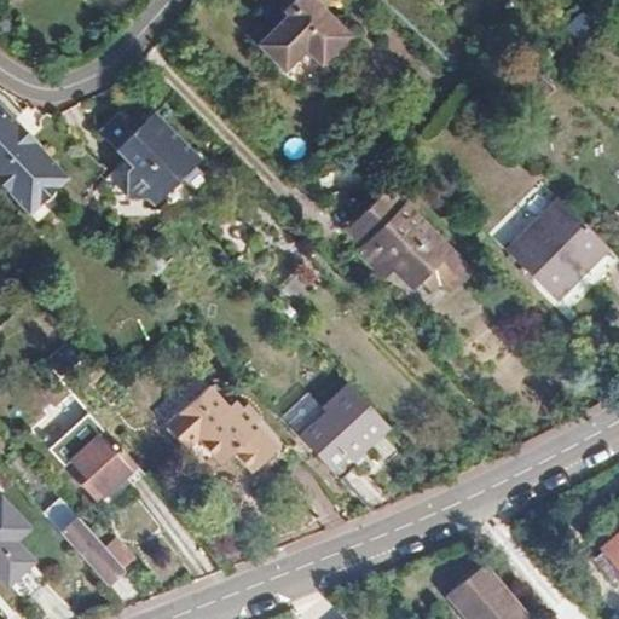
[(352,36),(314,0),(296,0),(285,11),(290,16),(260,46),(287,71),(307,50),(323,65),(352,36)]
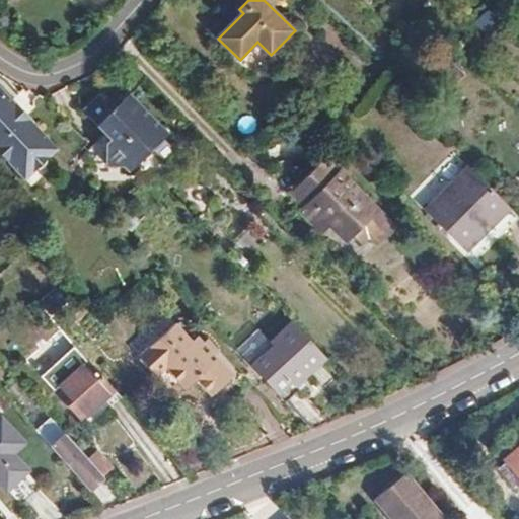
[(91,91),(77,106),(104,134),(98,139),(99,159),(118,159),(122,164),(146,141),(156,152),(167,141),(156,131),(159,127),(122,88),(119,91),(116,94),(116,104),(104,104),(91,91)]
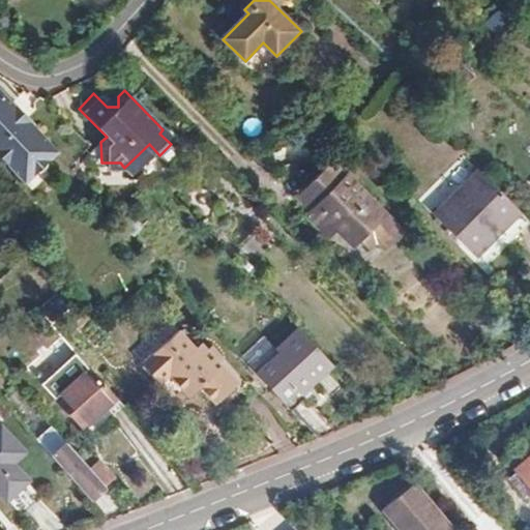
[(121,93),(93,93),(107,107),(118,107),(118,96),(121,93)]
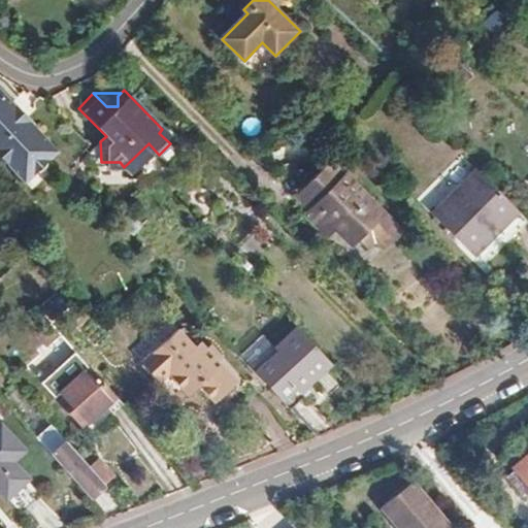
[(0,159),(2,162),(20,156),(28,149),(34,155),(45,143),(26,123),(26,114),(20,108),(4,109),(0,104),(0,100),(2,98),(0,95),(0,159)]
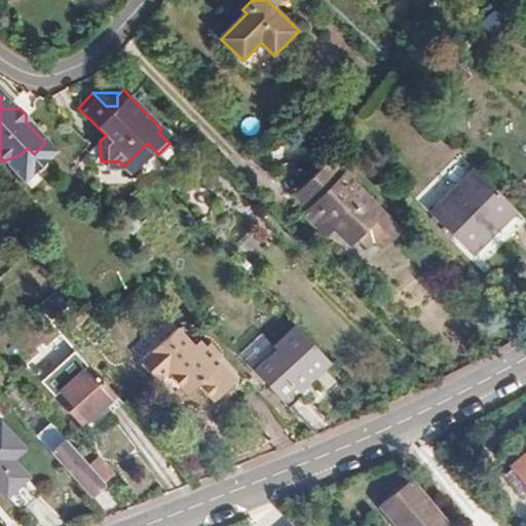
[(20,155),(2,161),(12,172),(16,170),(34,154),(28,148),(20,155)]
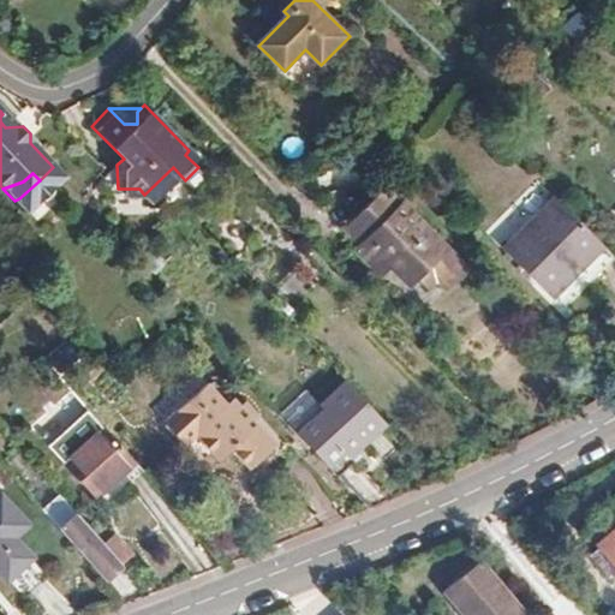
[(358,244),(365,237),(372,244),(365,251),(384,272),(389,267),(399,258),(421,281),(428,288),(437,280),(442,285),(453,285),(463,275),(463,262),(386,185),(342,228),(358,244)]
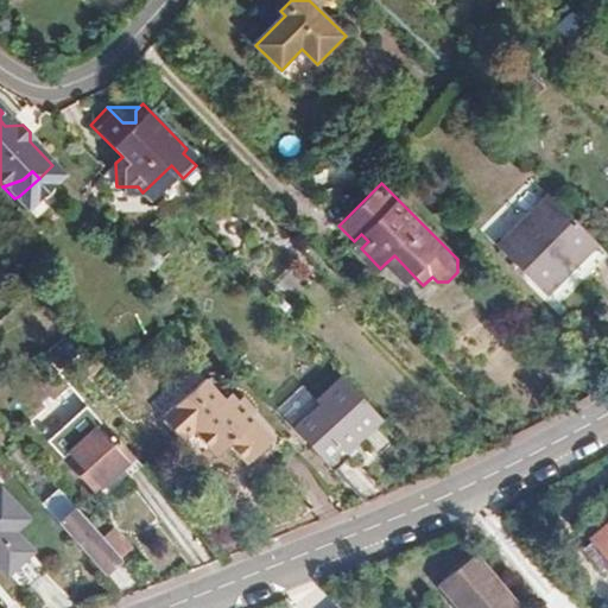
[(548,195),(496,246),(556,305),(605,254),(548,195)]
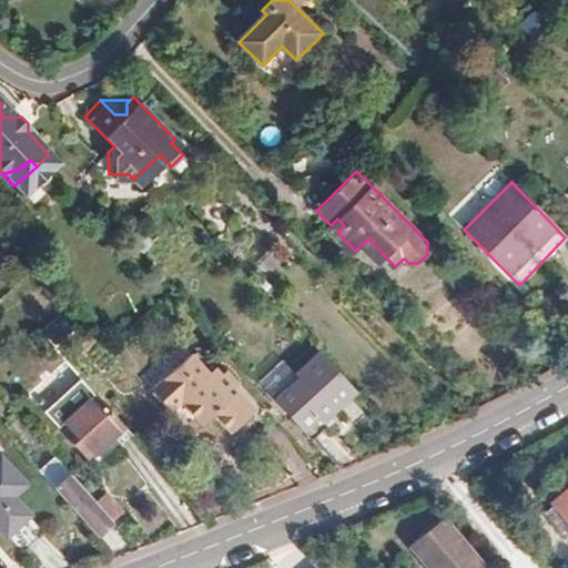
[(337,219),(331,225),(337,232),(344,225),(337,219)]
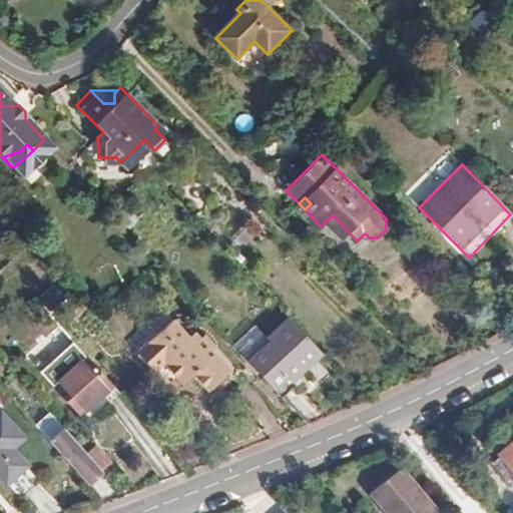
[(299,203),(295,206),(301,213),(305,209),(299,203)]
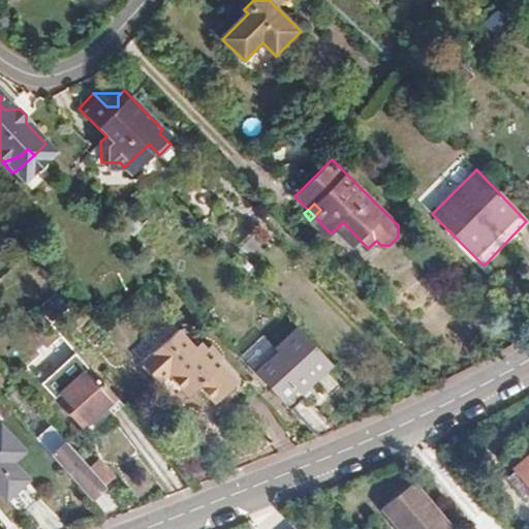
[(314,216),(310,220),(327,238),(331,234),(314,216)]
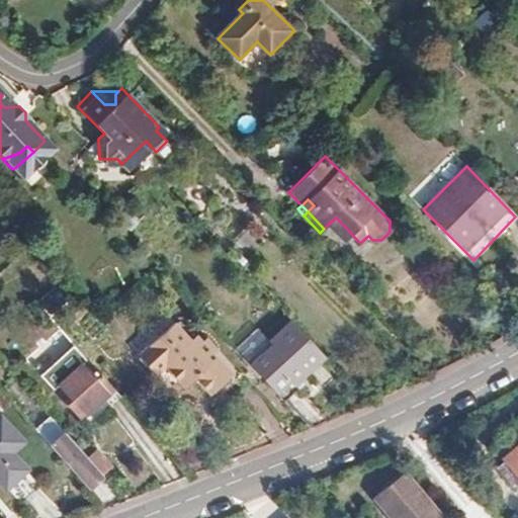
[(336,218),(328,225),(346,244),(354,237),(336,218)]
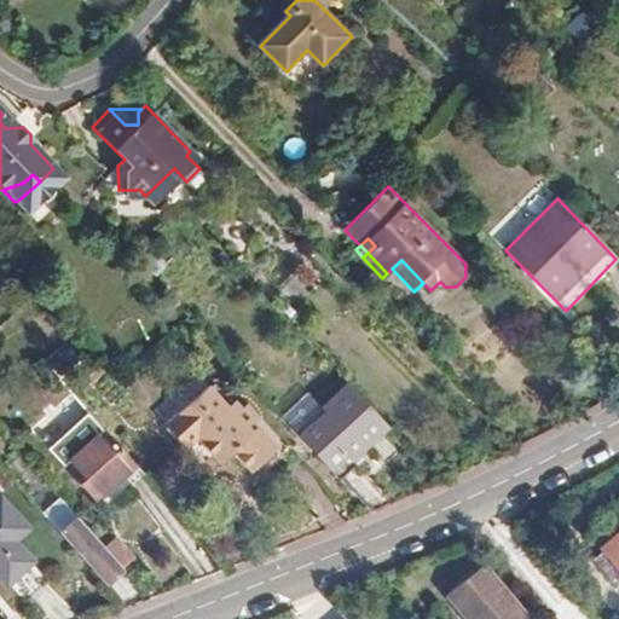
[(318,406),(323,411),(298,434),(328,468),(343,453),(348,460),(386,426),(345,382),(318,406)]
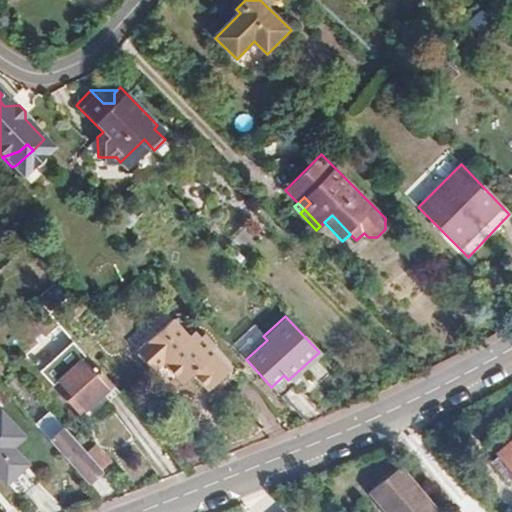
[(172,319),(136,351),(153,370),(162,362),(181,382),(191,372),(206,389),(228,370),(193,332),(188,337),(172,319)]
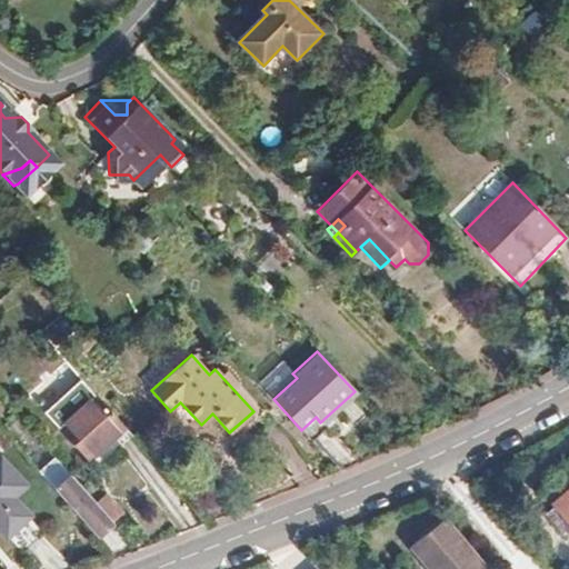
[(292,373),(282,363),(259,383),(273,399),(297,378),(292,373)]
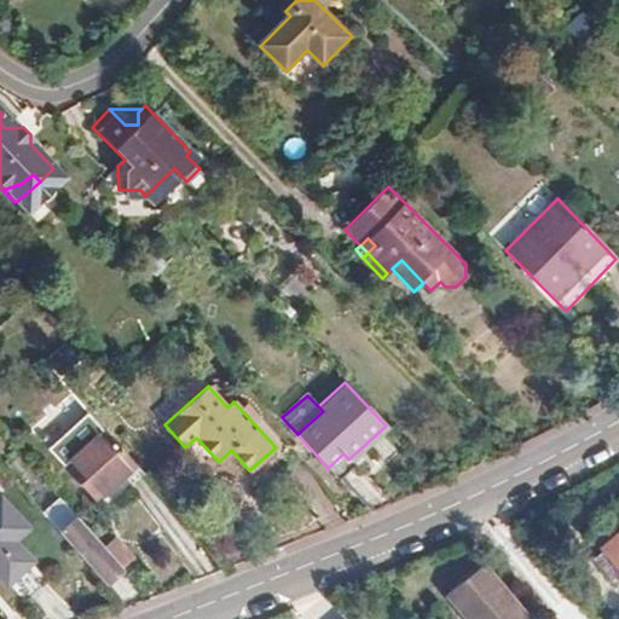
[(104,431),(91,415),(63,439),(76,455),(104,431)]
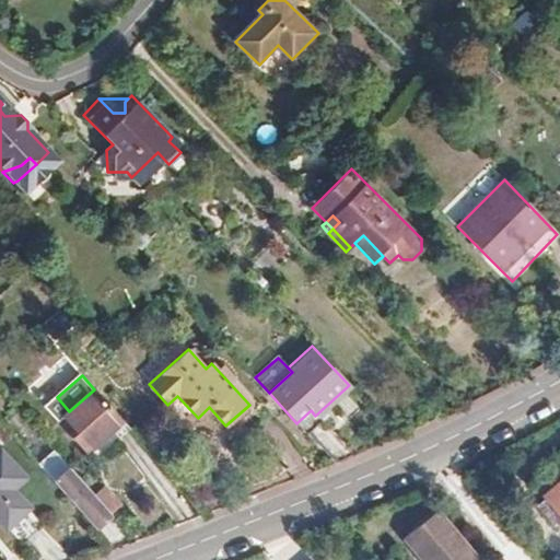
[(94,389),(69,411),(98,444),(123,421),(94,389)]
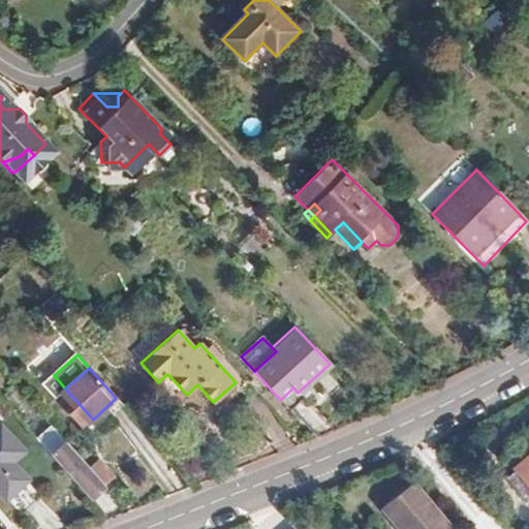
[(54,375),(42,385),(54,399),(65,389),(54,375)]
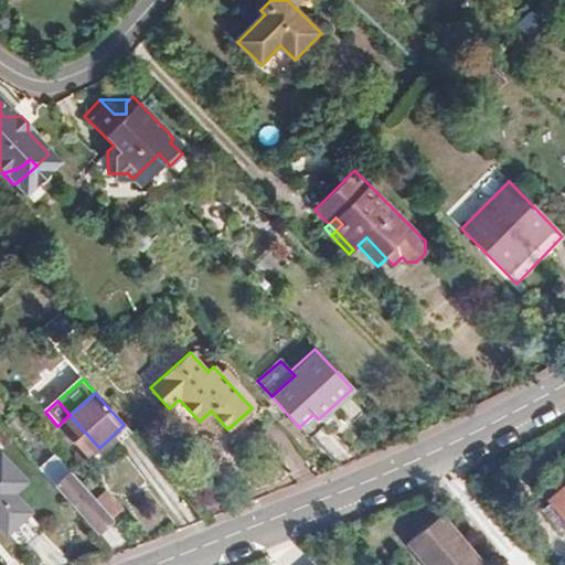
[(70,415),(57,426),(87,458),(99,448),(70,415)]
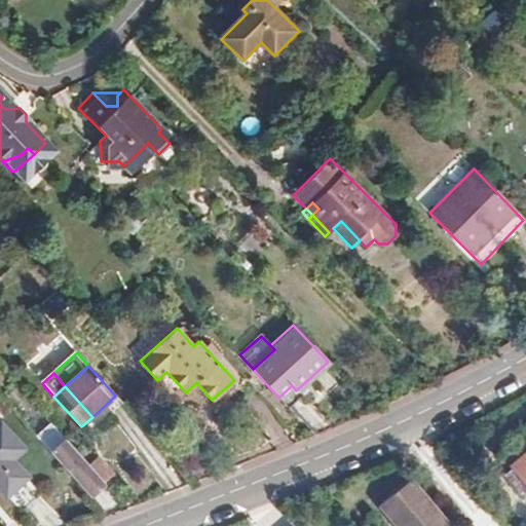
[(0,490),(23,471),(7,454),(20,443),(0,420),(0,490)]
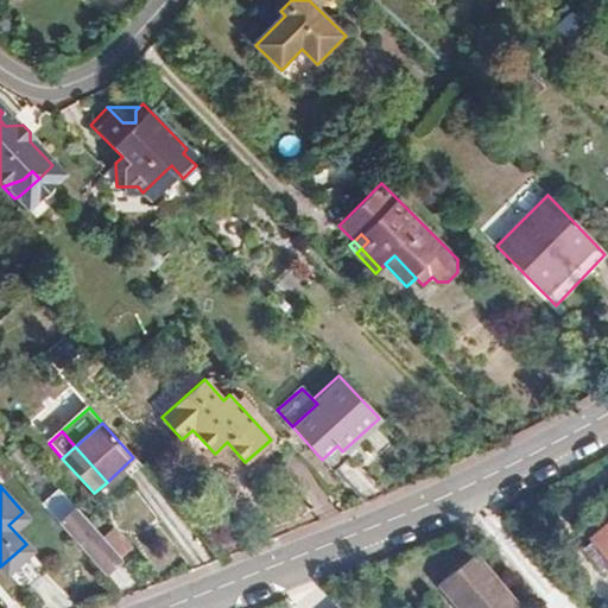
[(61,493),(44,507),(59,524),(75,508),(61,493)]
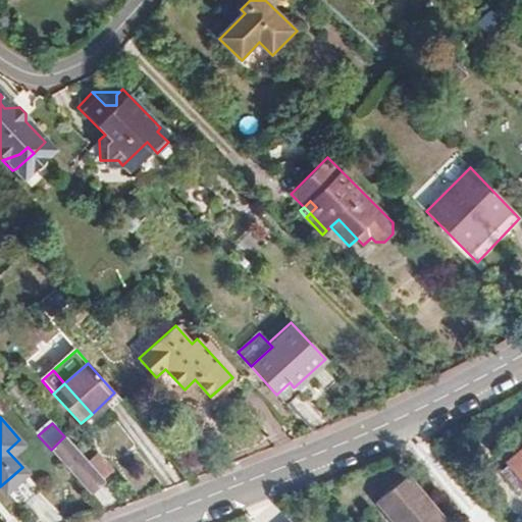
[(502,454),(519,474),(521,477),(521,431),(500,451),(502,454)]
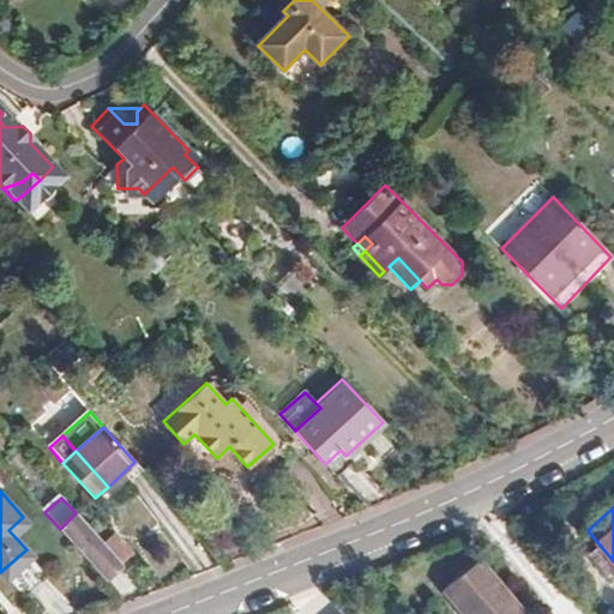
[(76,513),(60,529),(104,581),(121,565),(103,545),(76,513)]
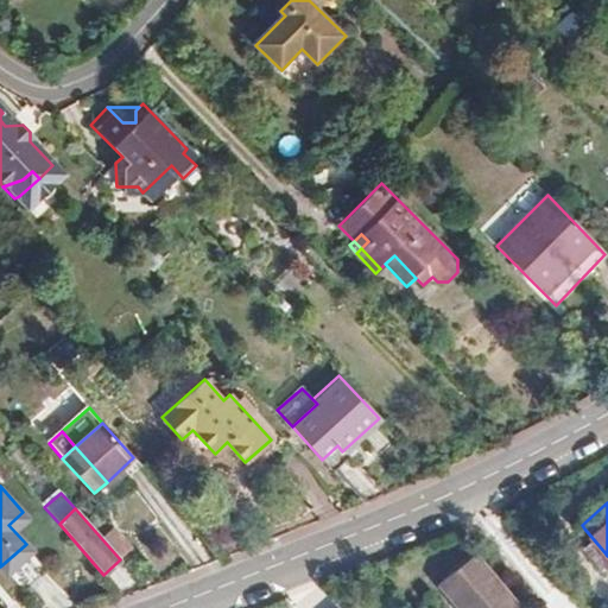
[(574,538),(595,561),(605,552),(584,529),(574,538)]
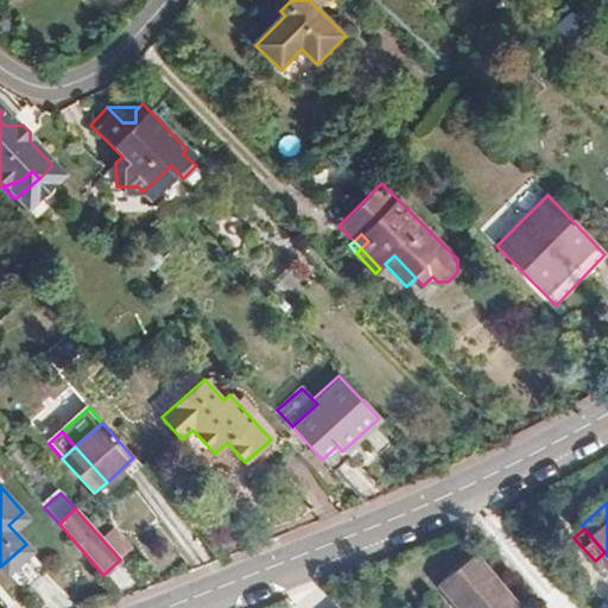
[(113,530),(102,539),(120,559),(131,550),(113,530)]
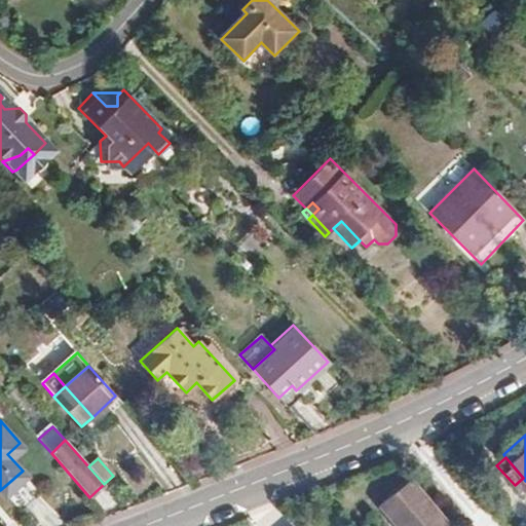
[(436,525),(446,519),(409,472),(378,495),(401,525),(436,525)]
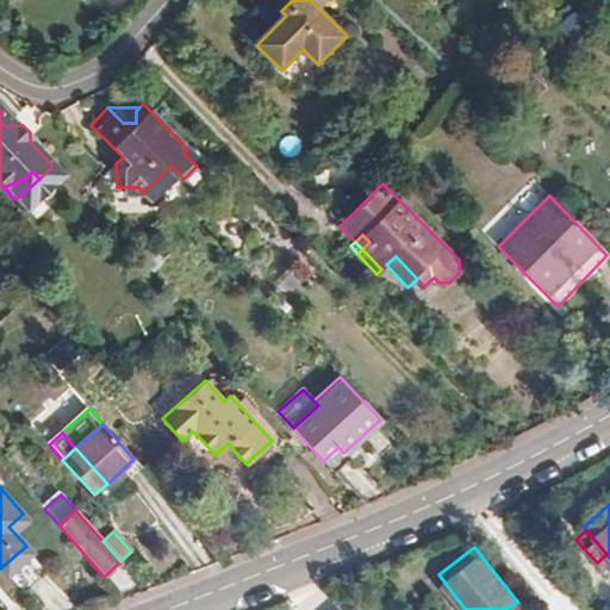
[(45,577),(32,585),(48,609),(61,602),(45,577)]
